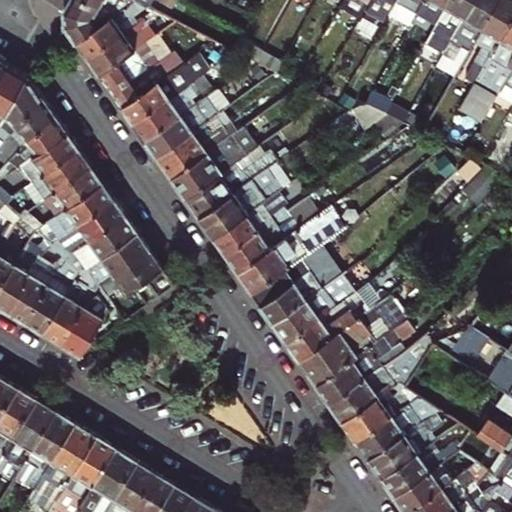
[(66,25),(77,41),(133,0),(70,0),(65,9),(66,25)]
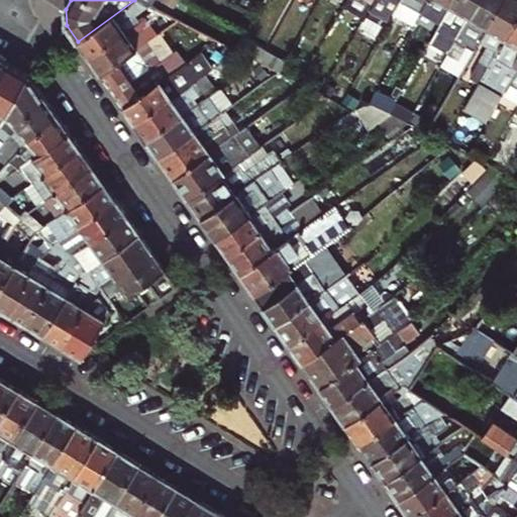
[(138,0),(134,0),(78,41),(89,58),(125,31),(121,25),(148,5),(138,0)]
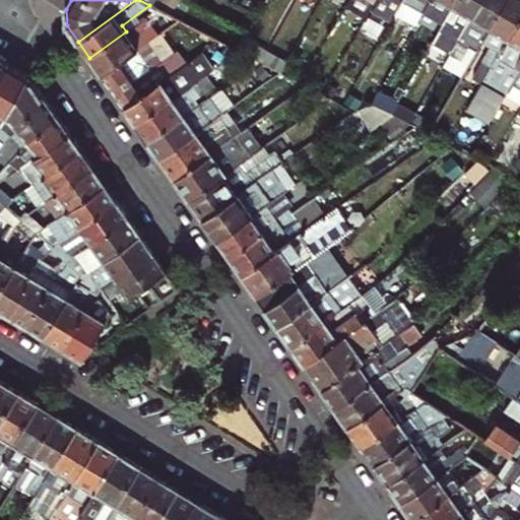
[(376,0),(371,10),(378,14),(383,6),(394,12),(401,0),(402,0),(403,0),(376,0)]
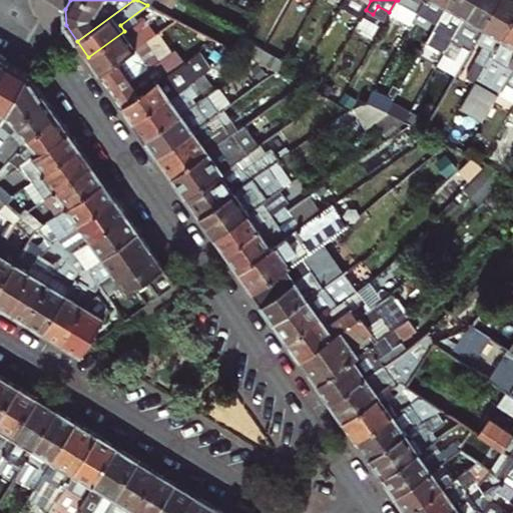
[(398,0),(417,11),(423,0),(398,0)]
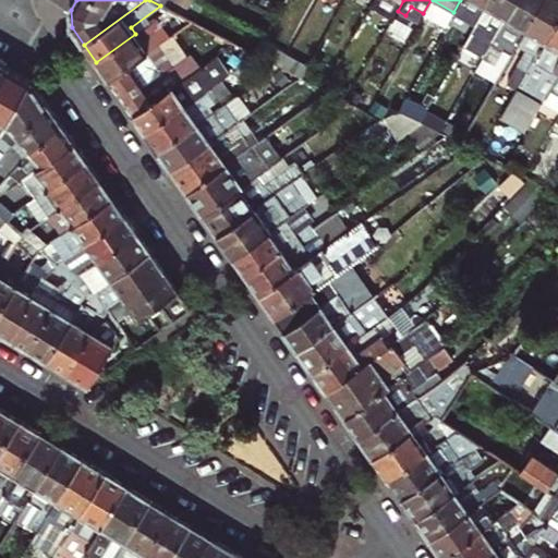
[(474,25),(488,0),(460,0),(453,12),(474,25)]
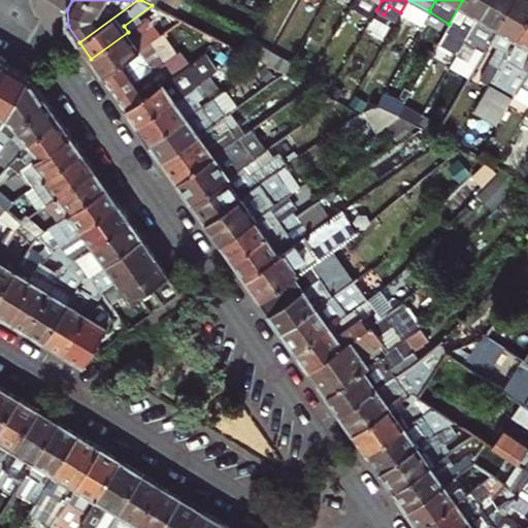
[(462,0),(449,24),(444,31),(454,36),(450,41),(447,46),(457,53),(479,17),(481,18),(491,0),(462,0)]
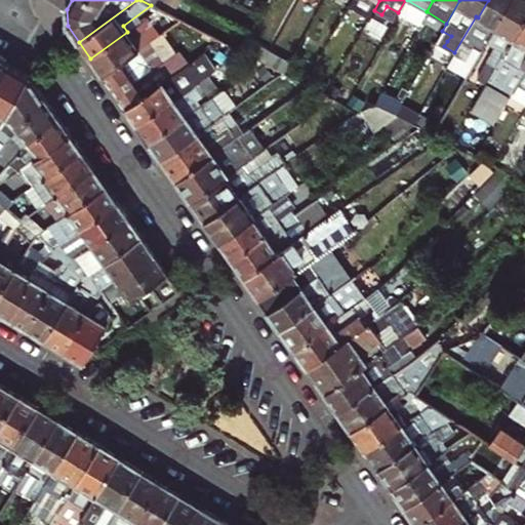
[(476,16),(454,52),(466,58),(473,46),(482,50),(485,46),(487,41),(512,0),(488,0),(478,17),(476,16)]
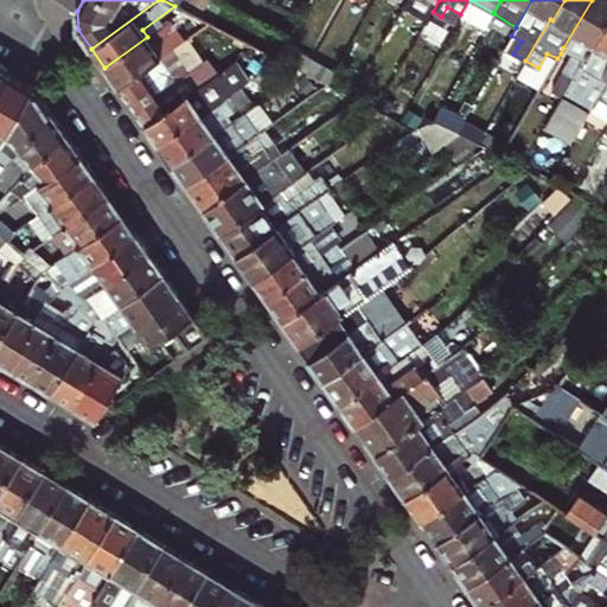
[(575,59),(581,64),(606,19),(606,0),(592,0),(563,48),(577,56),(575,59)]
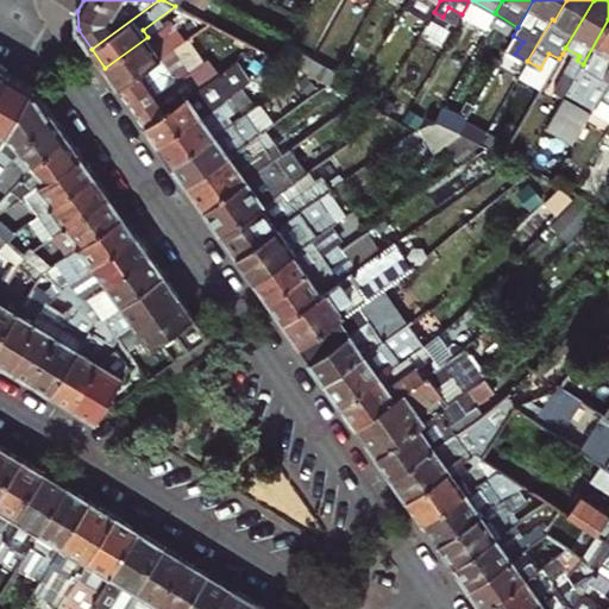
[(176,18),(190,38),(209,24),(208,24),(186,12),(176,18)]
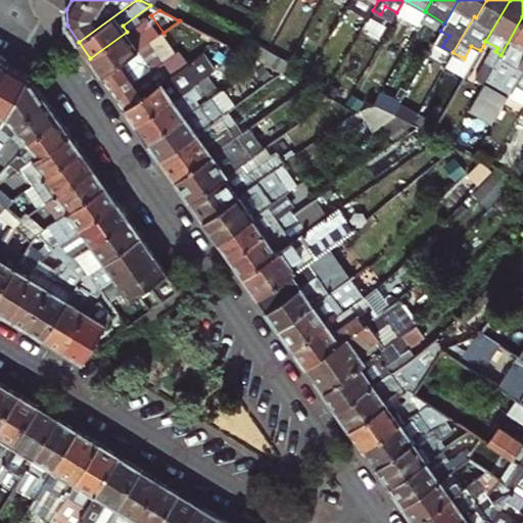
[(519,75),(522,67),(522,16),(501,55),(468,108),(485,119),(487,115),(492,120),(519,75)]
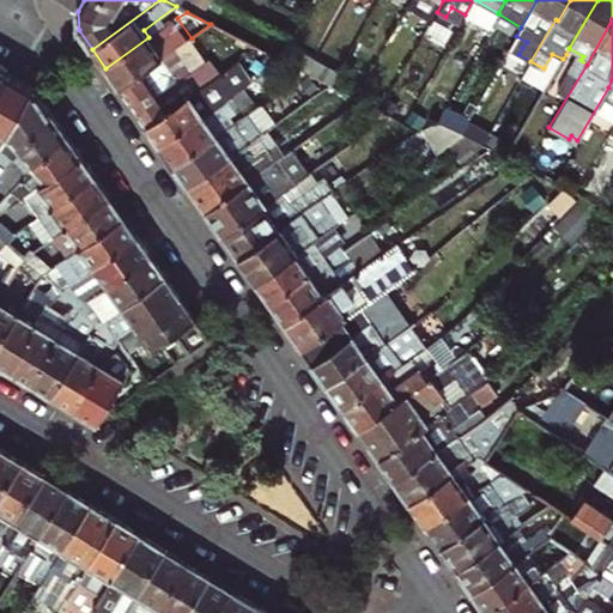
[(105,68),(120,89),(163,59),(157,50),(181,35),(176,28),(171,31),(168,25),(149,37),(105,68)]
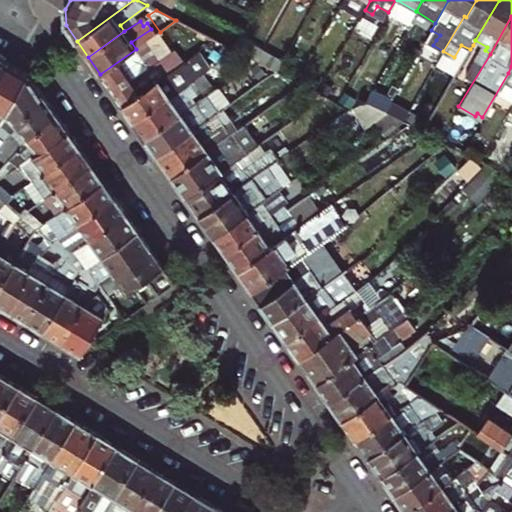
[(440,35),(431,30),(427,35),(436,40),(440,35)]
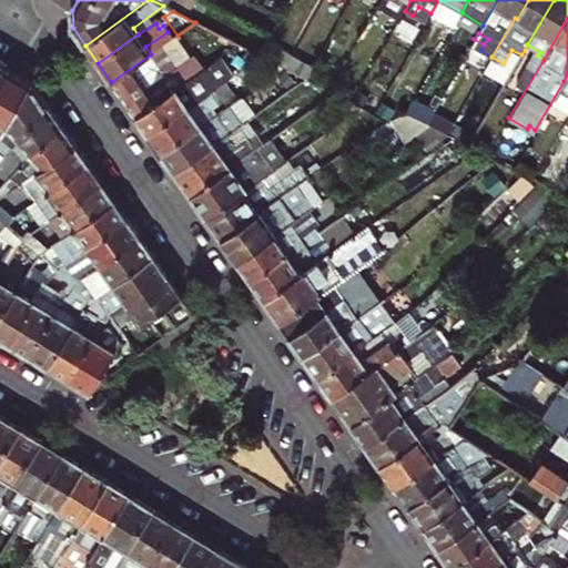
[(256,56),(282,68),(288,57),(290,56),(265,41),(256,56)]
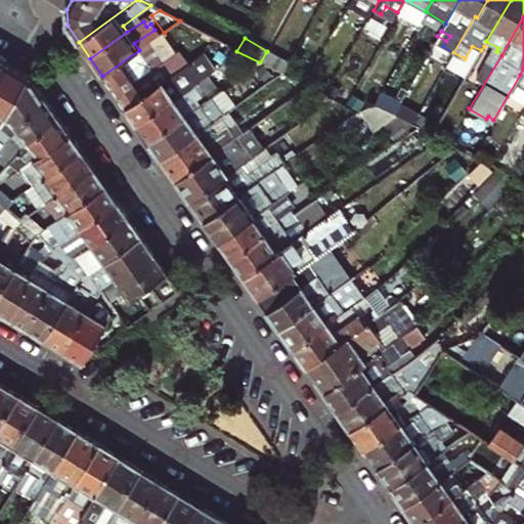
[(498,48),(486,41),(484,46),(493,51),(494,50),(496,51),(498,48)]
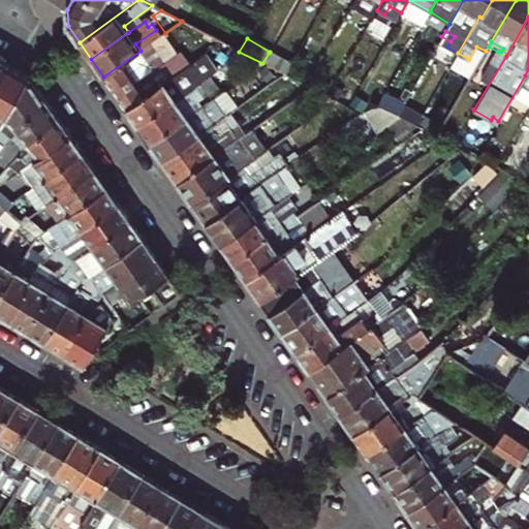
[(103,76),(127,110),(172,79),(166,70),(147,84),(141,88),(126,67),(144,56),(141,51),(103,76)]
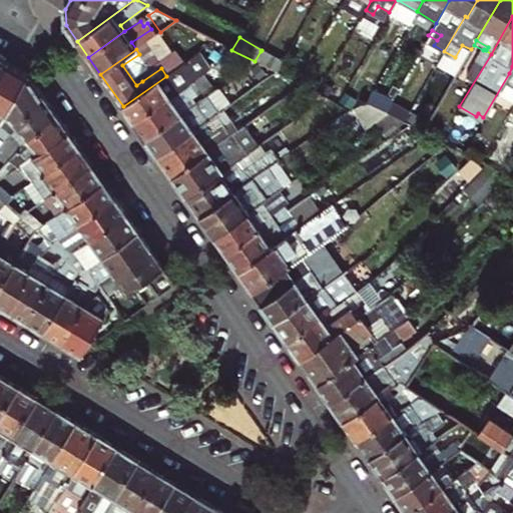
[(282,61),(261,51),(254,61),(276,71),(282,61)]
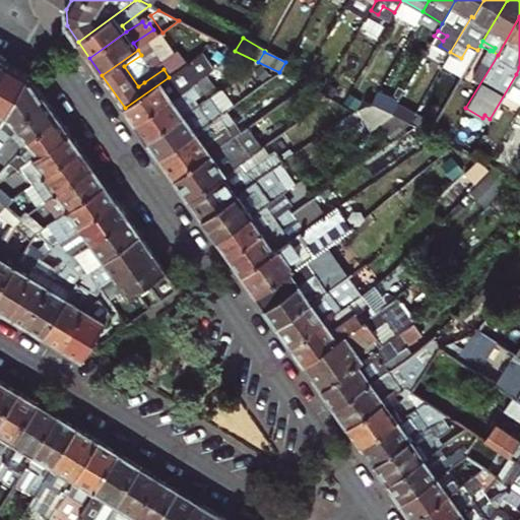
[(146,62),(141,55),(124,66),(138,86),(144,82),(135,70),(146,62)]
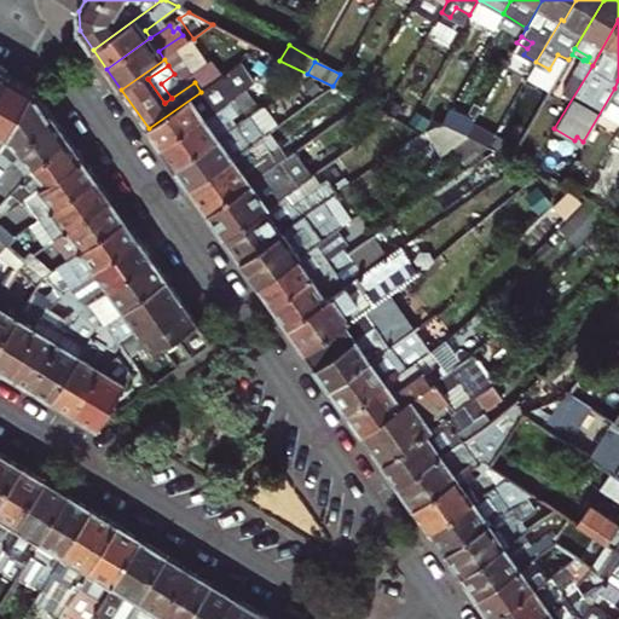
[(149,128),(162,149),(204,119),(200,111),(231,90),(246,80),(236,67),(201,92),(149,128)]
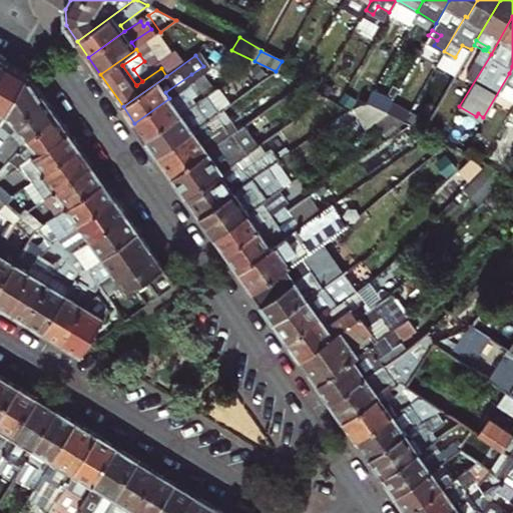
[(0,78),(9,63),(0,58),(0,78)]
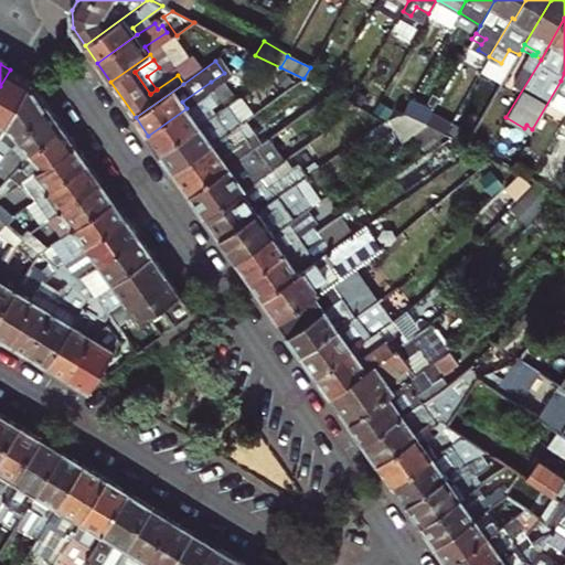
[(0,136),(31,82),(10,70),(0,86),(0,136)]
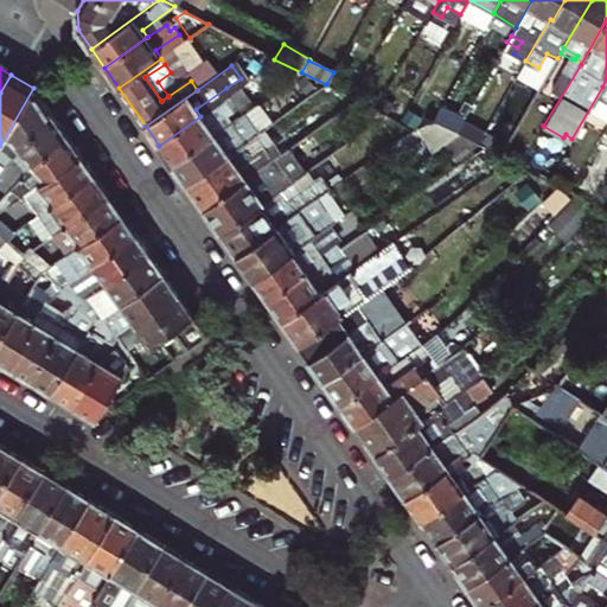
[(285,85),(257,104),(267,116),(293,97),(285,85)]
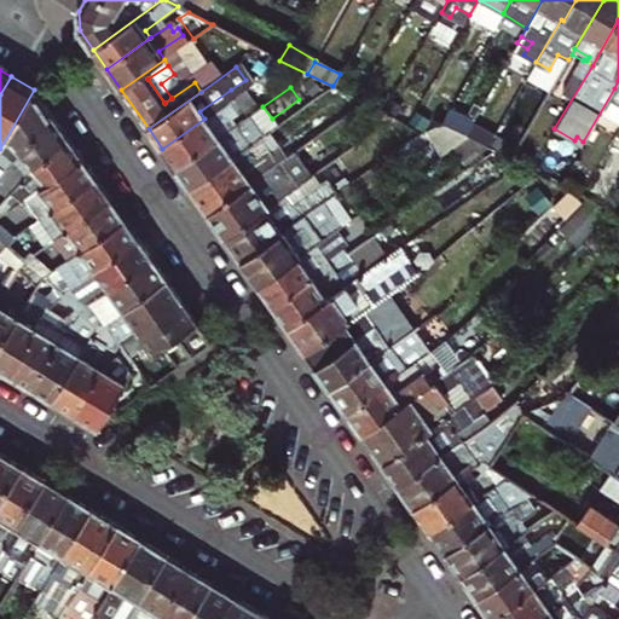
[(52,115),(34,90),(0,149),(0,184),(17,162),(13,160),(21,151),(22,152),(52,115)]
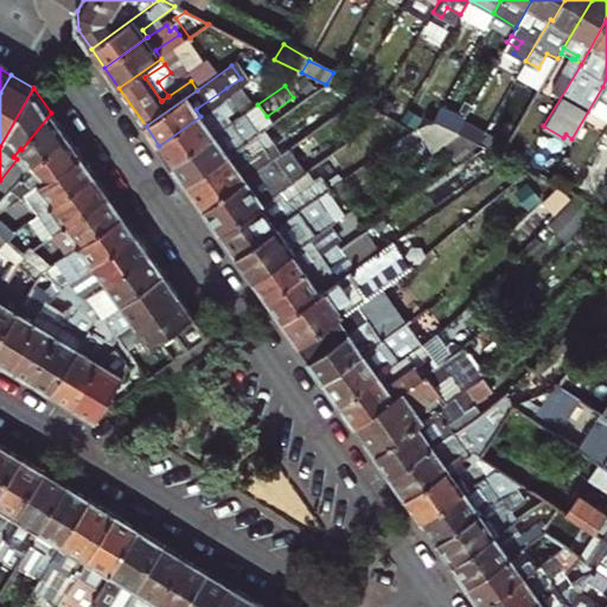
[(196,109),(200,116),(231,95),(227,88),(196,109)]
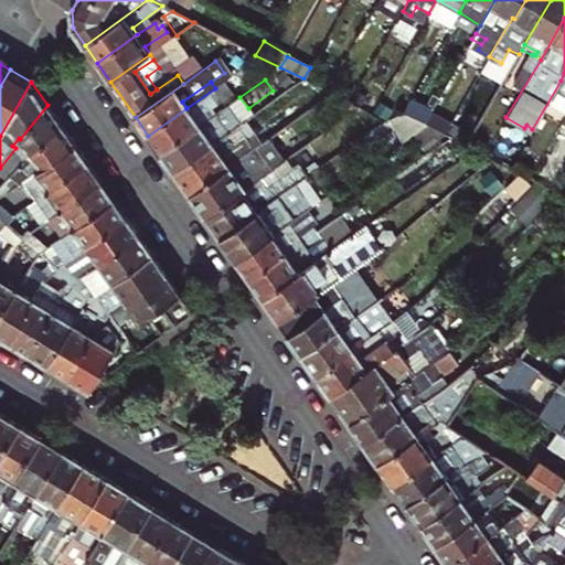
[(148,136),(161,153),(221,110),(216,104),(231,94),(223,83),(215,88),(187,108),(148,136)]
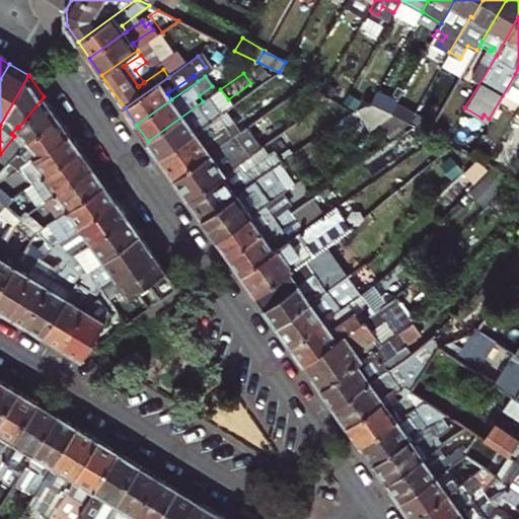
[(378,86),(369,101),(389,112),(395,101),(397,97),(378,86)]
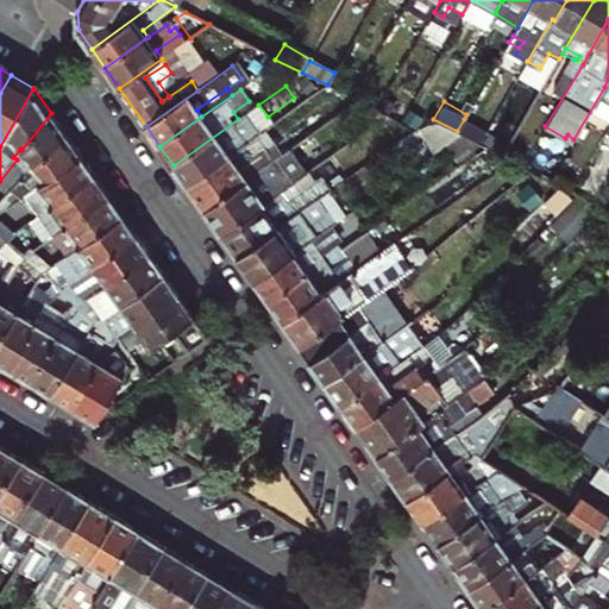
[(238,119),(174,165),(187,184),(246,143),(240,136),(258,124),(268,117),(258,105),(244,114),(249,121),(244,125),(238,118),(238,119)]
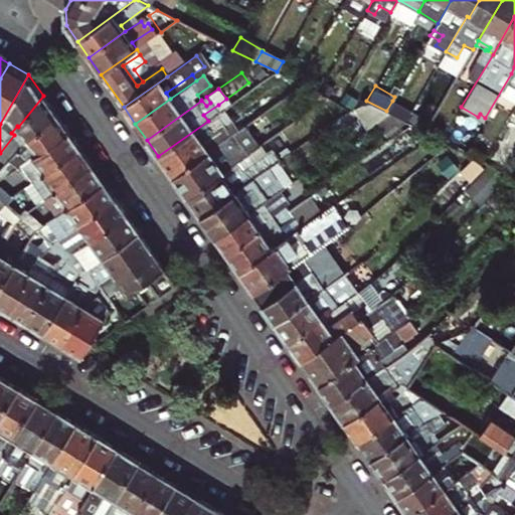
[(14,135),(0,153),(11,161),(36,134),(55,115),(43,96),(18,127),(17,126),(11,133),(14,135)]
